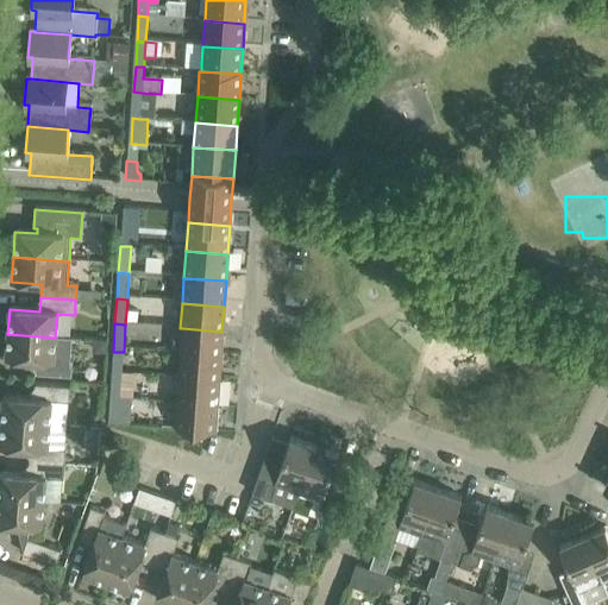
[(221,332),(182,328),(180,357),(220,359),(221,332)]
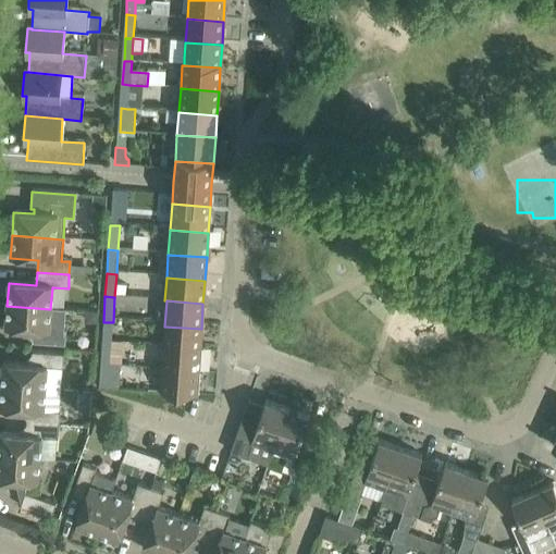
[(50,309),(7,306),(4,329),(33,331),(32,344),(64,346),(65,332),(63,332),(65,310),(50,309)]
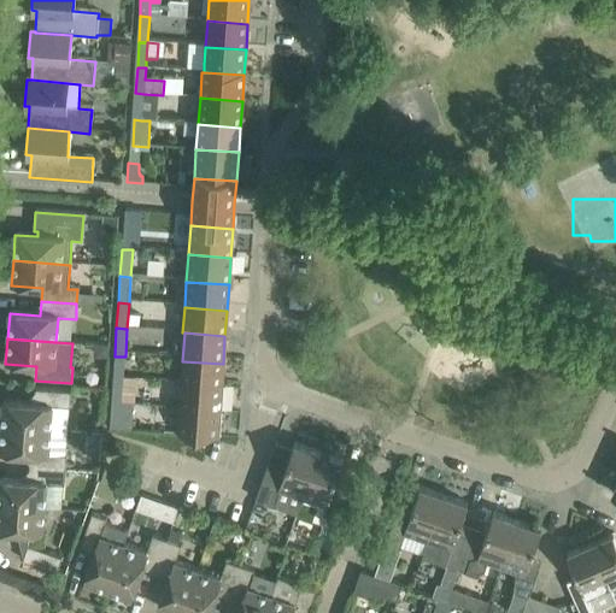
[(115,357),(112,381),(123,382),(125,357),(115,357)]
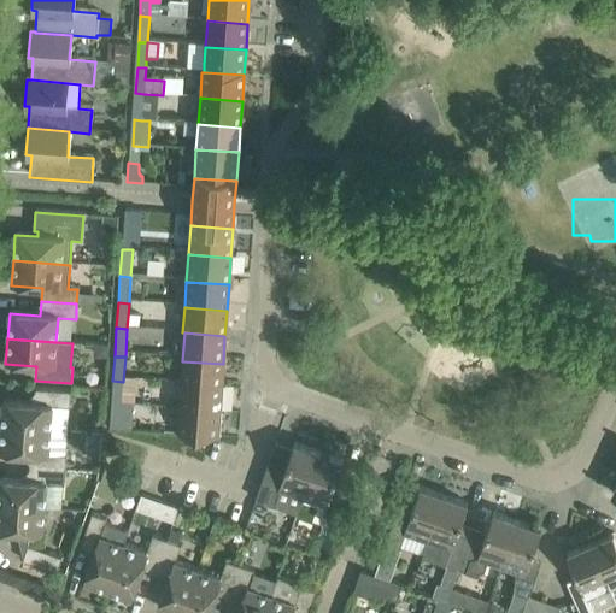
[(223,364),(182,361),(181,385),(221,389),(223,364)]
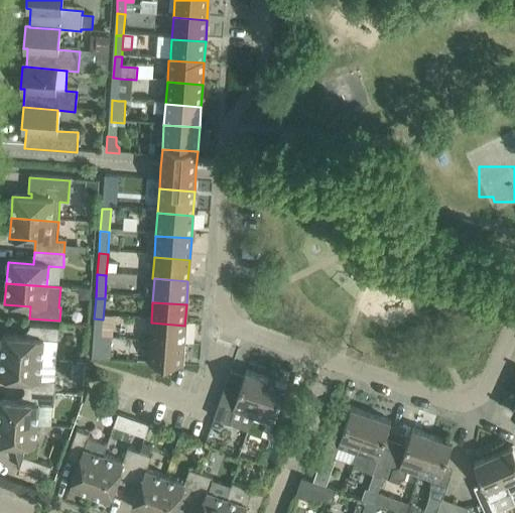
[(94,327),(93,339),(102,340),(103,319),(94,318),(94,327)]
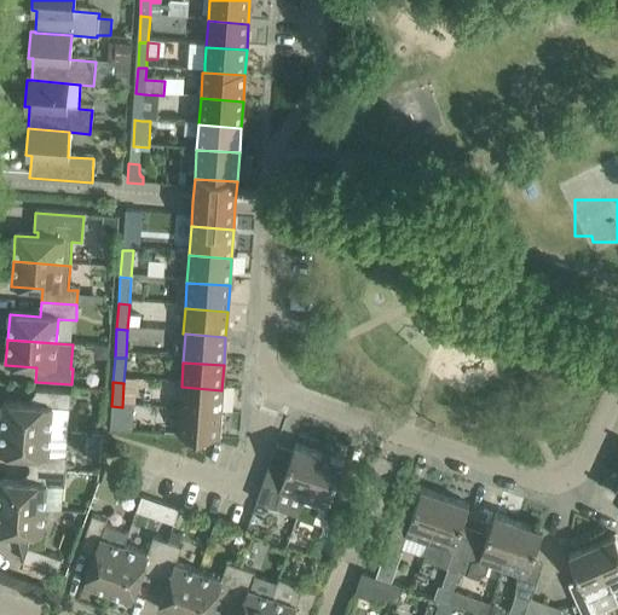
[(221,390),(182,387),(179,411),(220,413),(221,390)]
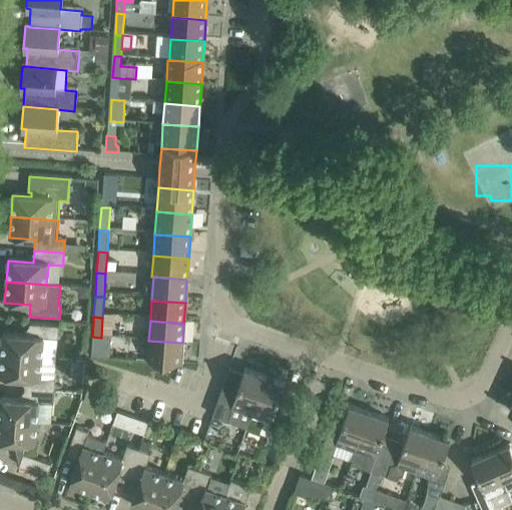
[(2,335),(1,357),(41,359),(42,340),(57,341),(58,327),(28,325),(28,337),(2,335)]
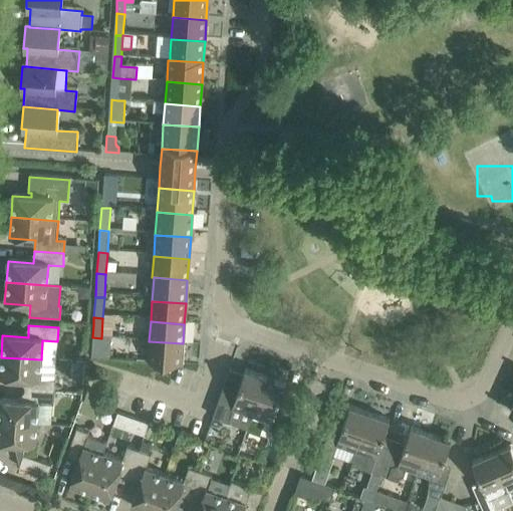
[(112,327),(111,338),(138,340),(139,329),(112,327)]
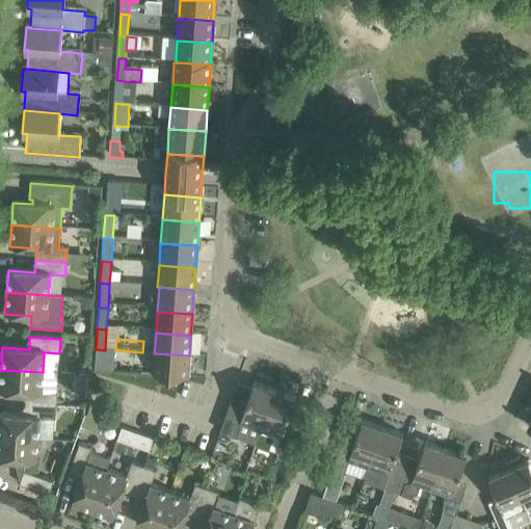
[(105,350),(96,349),(94,372),(112,373),(113,350),(105,350)]
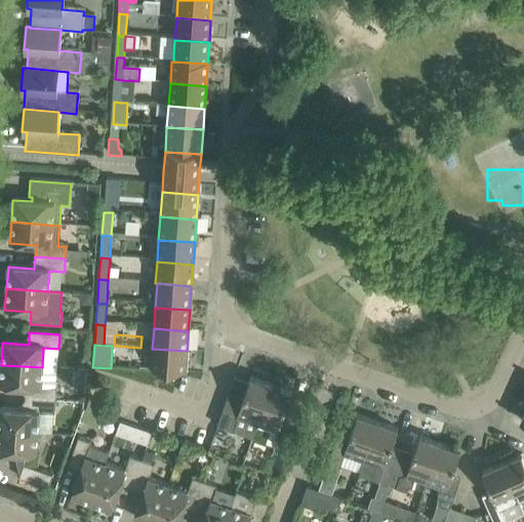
[(187,351),(152,349),(151,371),(185,373),(187,351)]
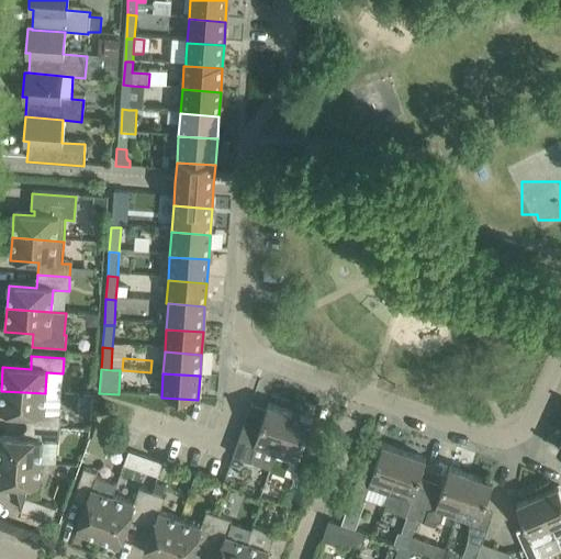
[(45,393),(1,391),(0,403),(0,414),(26,416),(26,427),(58,431),(59,417),(43,415),(45,393)]
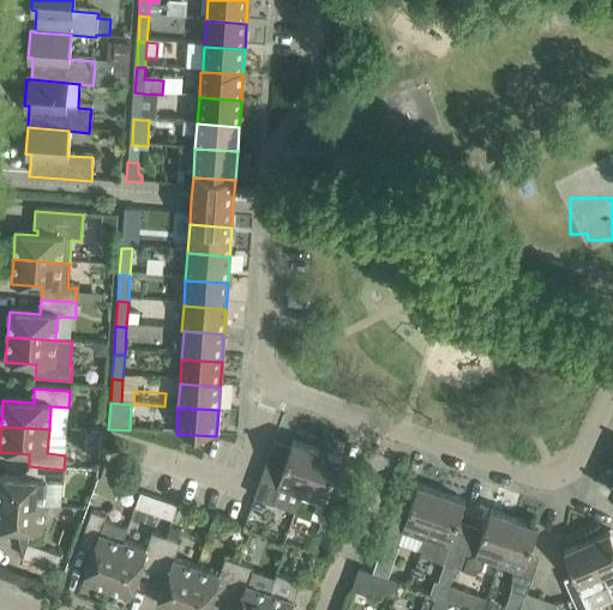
[(265,467),(253,500),(257,501),(271,506),(294,513),(300,497),(316,451),(292,444),(281,473),(268,469),(265,469),(265,467)]
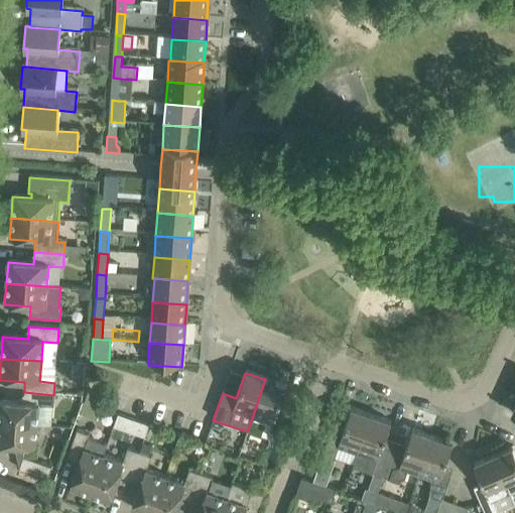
[(285,386),(265,379),(252,418),(270,424),(266,438),(277,442),(287,416),(276,412),(285,386)]
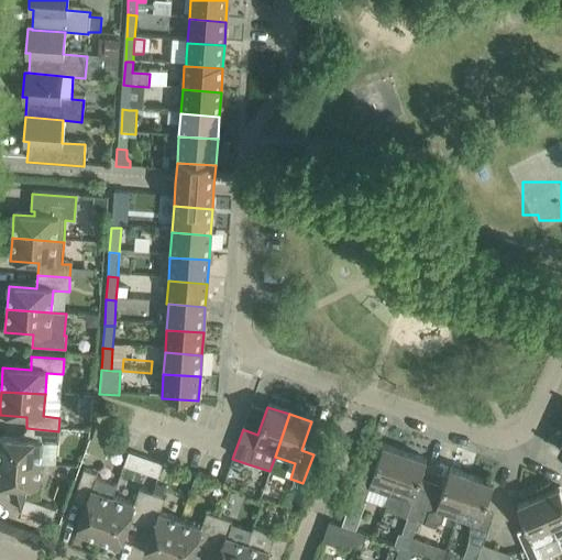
[(58,431),(26,428),(25,441),(0,439),(0,462),(40,465),(41,443),(57,445),(58,431)]
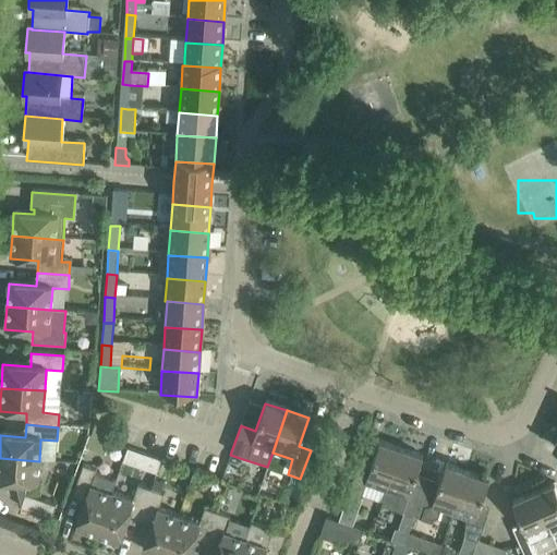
[(358,467),(348,495),(361,499),(365,485),(386,492),(400,450),(379,443),(370,470),(358,467)]
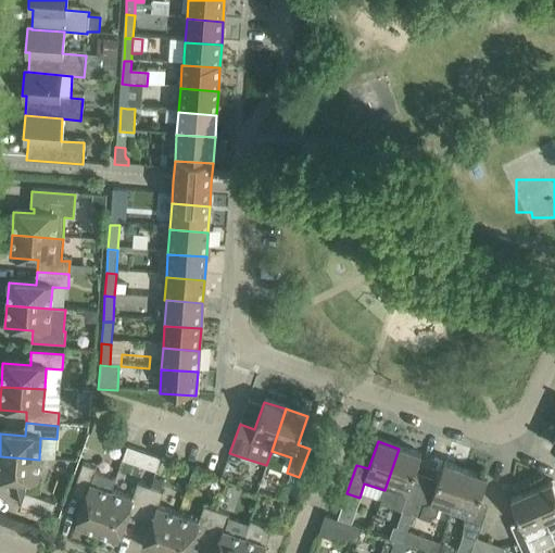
[(420,456),(399,449),(385,490),(379,505),(413,516),(423,488),(411,484),(420,456)]
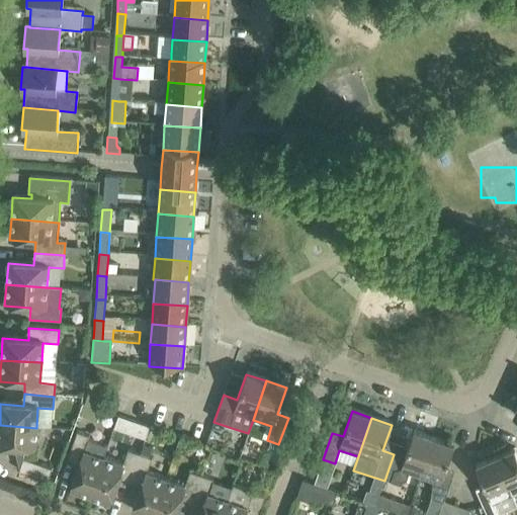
[(137,424),(133,436),(145,440),(149,428),(137,424)]
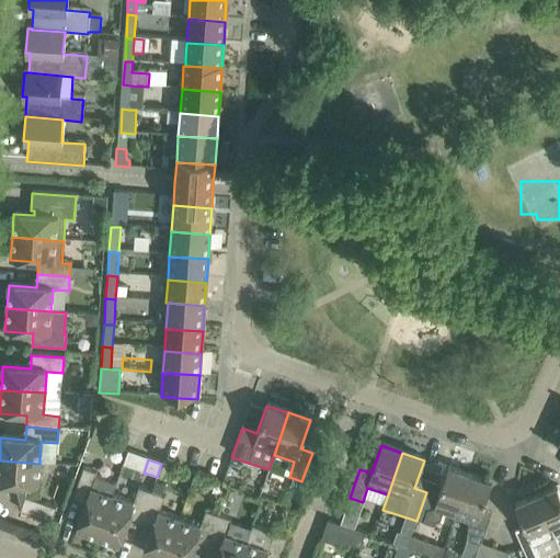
[(40,464),(0,460),(0,484),(38,487),(40,464)]
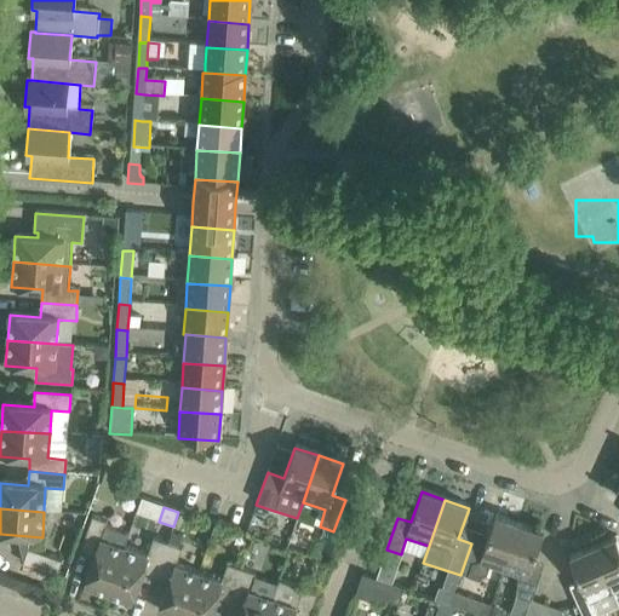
[(483,548),(471,543),(460,575),(479,582),(480,576),(486,575),(488,566),(503,571),(519,525),(494,517),(483,548)]
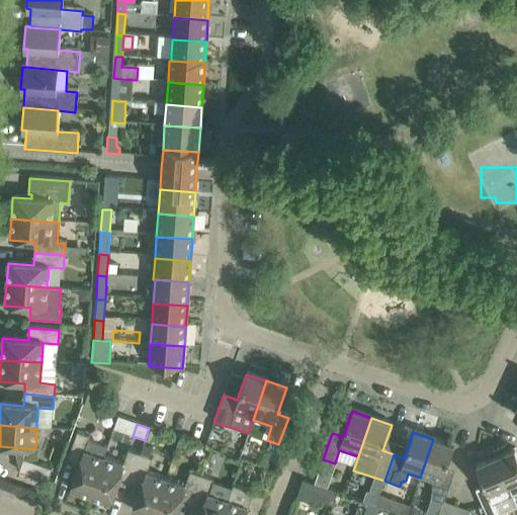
[(73,443),(66,462),(78,466),(70,491),(90,498),(103,458),(107,447),(88,441),(89,438),(76,433),(73,443)]
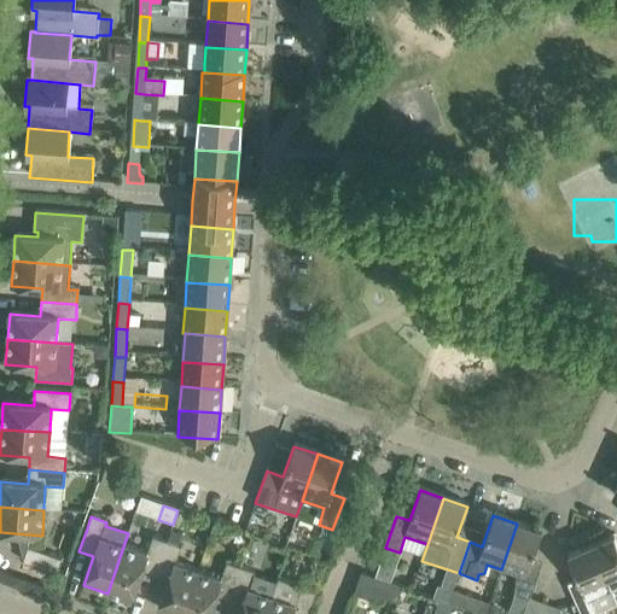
[(541,532),(517,524),(501,569),(516,576),(514,596),(528,601),(522,613),(540,613),(543,604),(529,600),(540,569),(529,566),(541,532)]
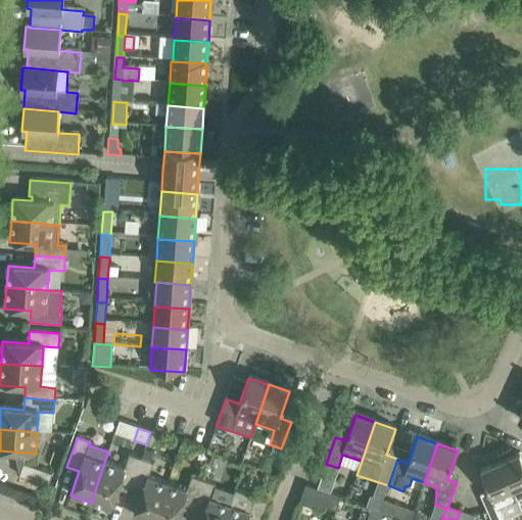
[(152,464),(155,456),(143,451),(140,460),(152,464)]
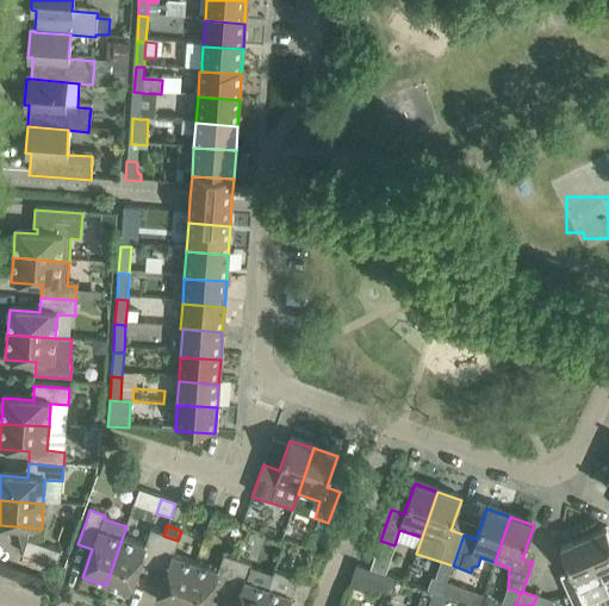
[(608,536),(606,529),(583,539),(602,583),(608,598),(608,597),(608,536)]
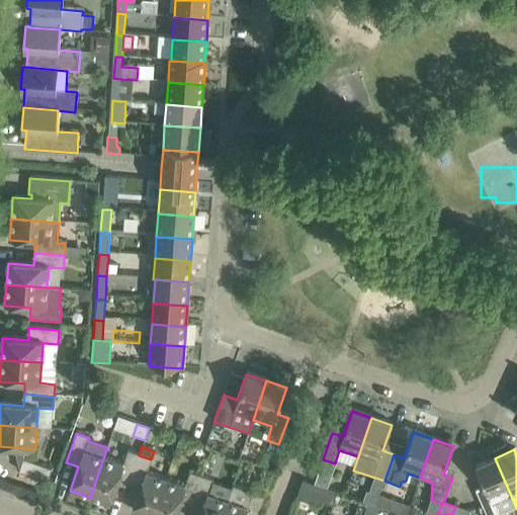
[(122,465),(103,458),(90,498),(110,505),(118,481),(128,484),(139,455),(127,451),(122,465)]
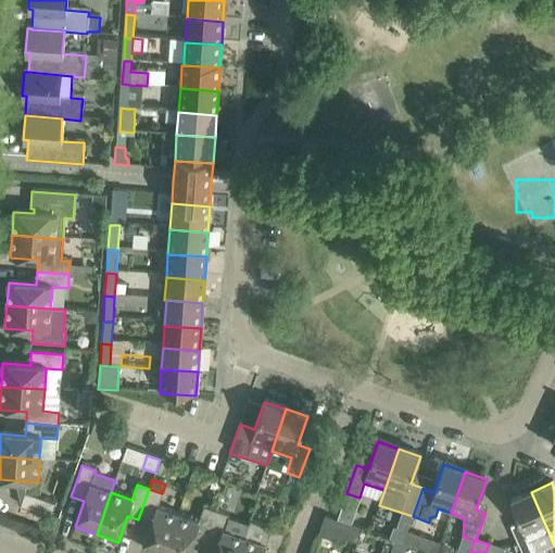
[(162,493),(149,489),(138,519),(150,524),(141,550),(148,552),(163,552),(177,516),(156,508),(162,493)]
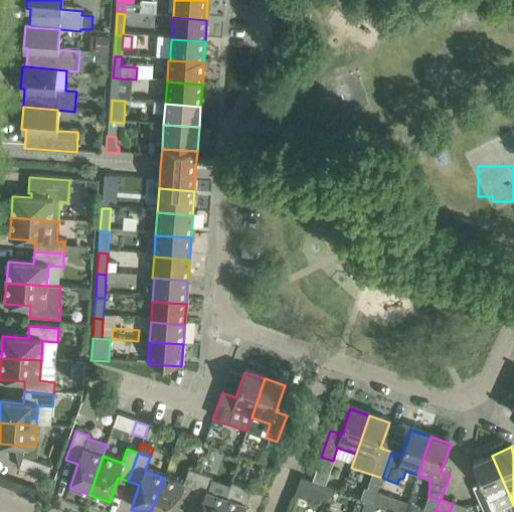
[(508,493),(492,456),(473,464),(484,489),(475,493),(483,511),(494,511),(490,501),(508,493)]
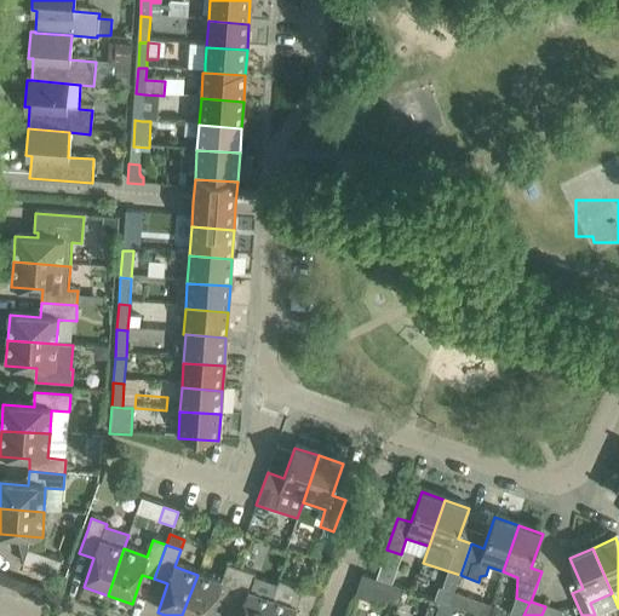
[(27,550),(22,565),(56,577),(62,562),(27,550)]
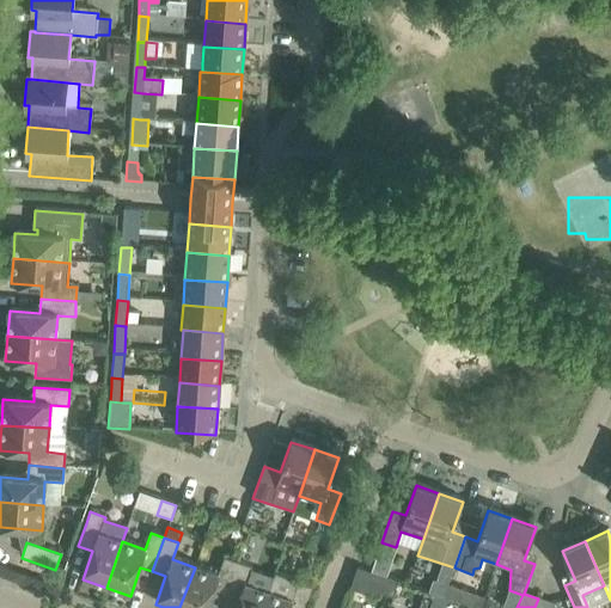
[(218,575),(195,567),(179,607),(207,607),(213,593),(226,596),(238,563),(224,558),(218,575)]
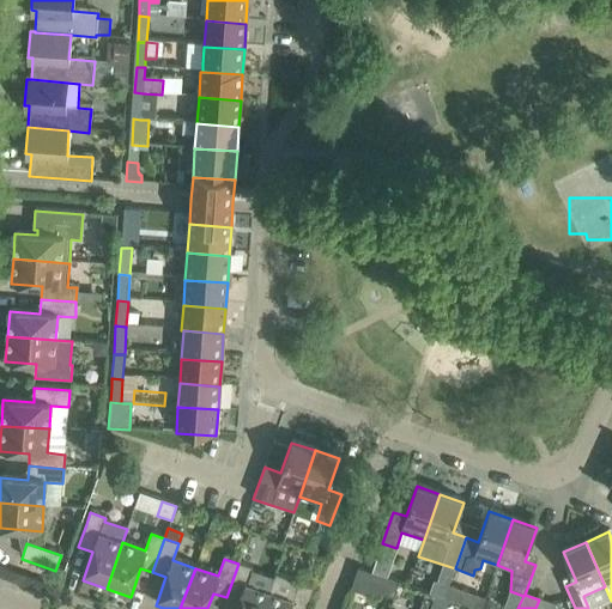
[(252,568),(238,564),(226,597),(238,602),(236,608),(262,608),(268,594),(246,586),(252,568)]
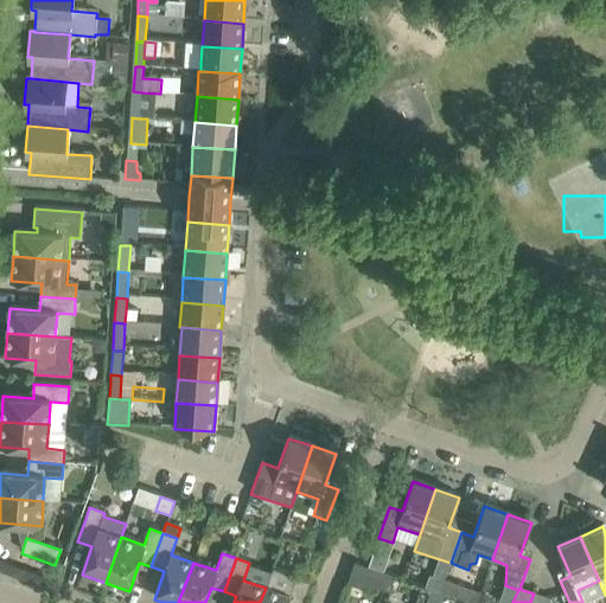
[(389,594),(394,578),(353,563),(346,584),(374,594),(375,588),(389,594)]
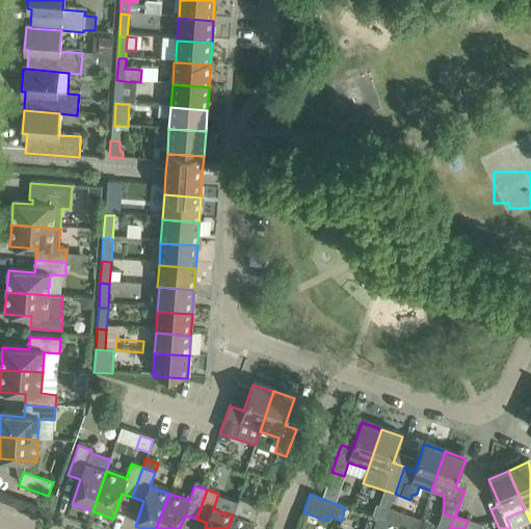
[(234,516),(233,516),(228,528),(265,528),(271,512),(239,501),(234,516)]
